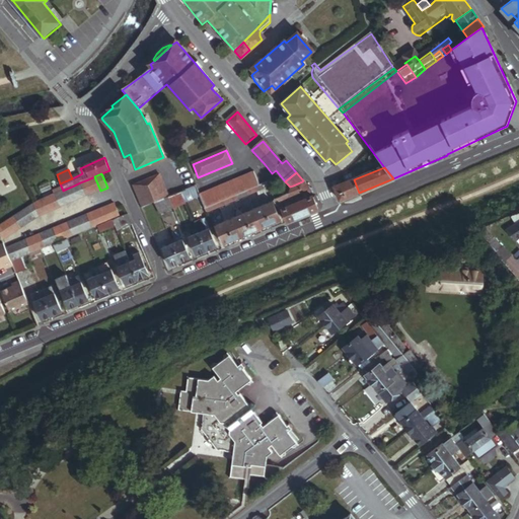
[(168,198),(158,175),(133,186),(142,209),(154,204),(167,199),(168,198)]
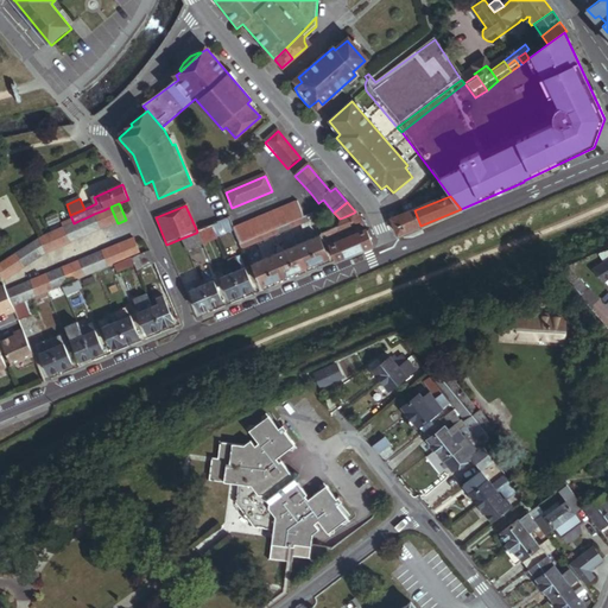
[(118,223),(111,207),(103,210),(109,227),(118,223)]
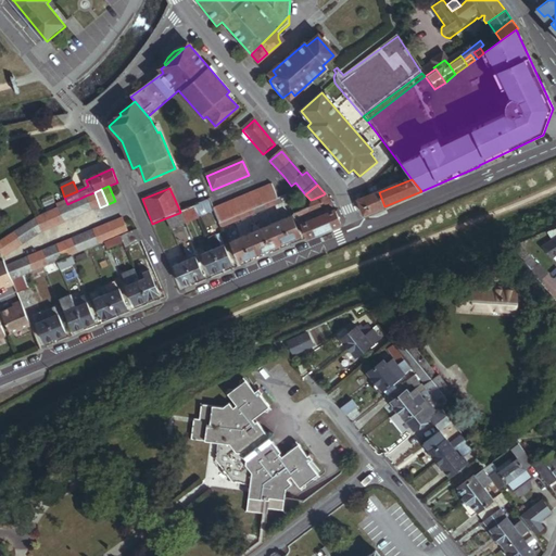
[(100,207),(95,192),(86,196),(92,211),(100,207)]
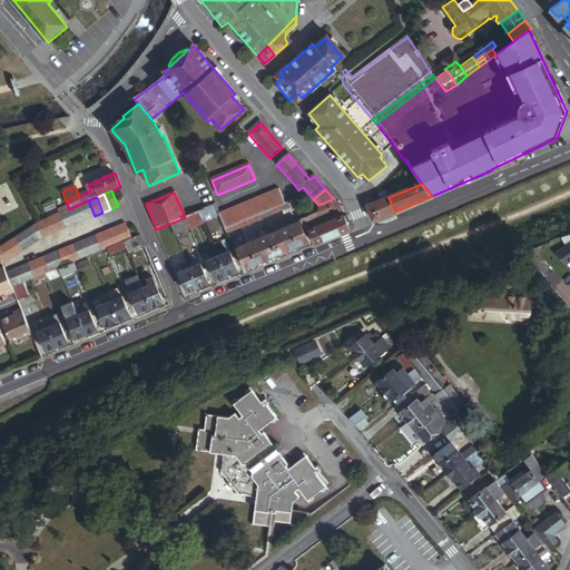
[(394,212),(389,197),(366,207),(372,220),(394,212)]
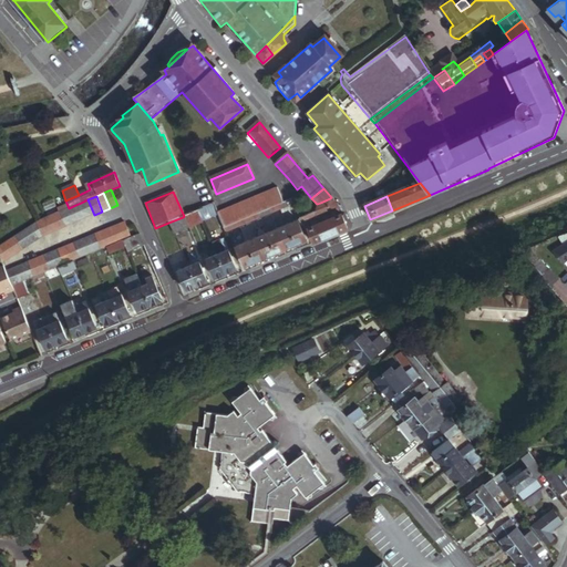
[(337,205),(330,198),(320,203),(322,210),(337,205)]
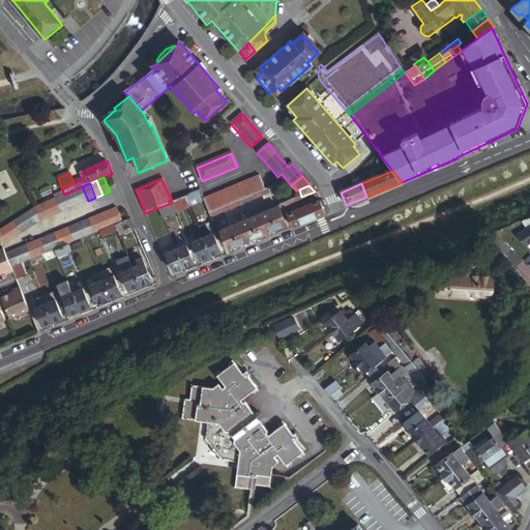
[(88,201),(82,186),(76,189),(82,204),(88,201)]
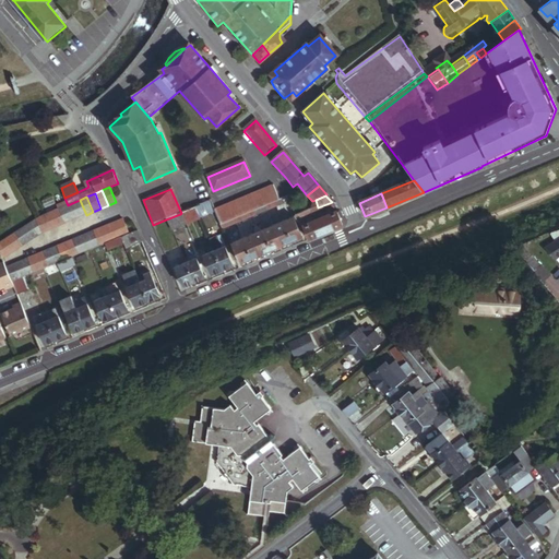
[(276,207),(288,203),(286,198),(274,203),(276,207)]
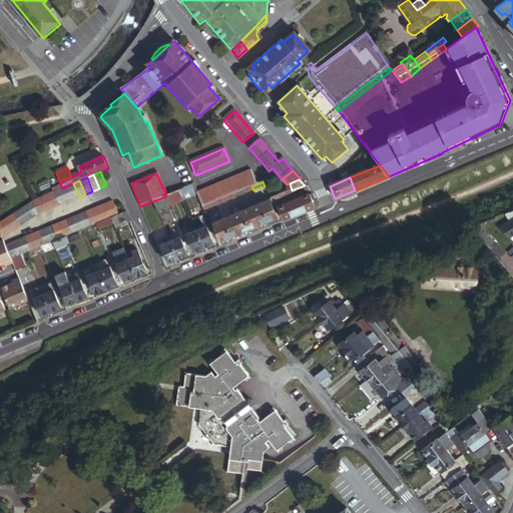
[(79,197),(73,183),(66,186),(72,200),(79,197)]
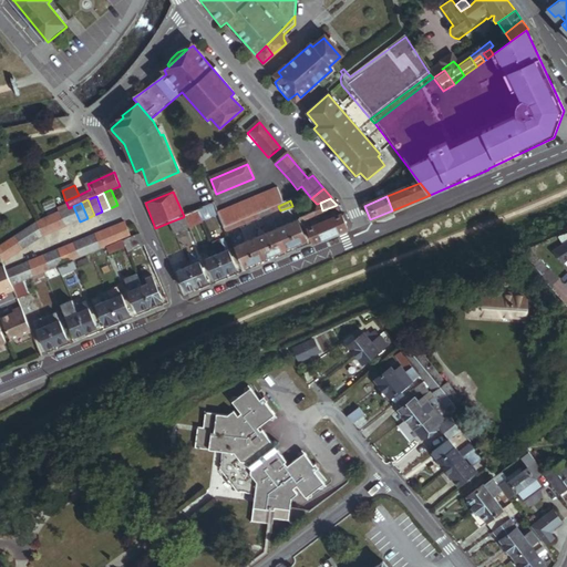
[(218,218),(213,205),(198,210),(204,224),(218,218)]
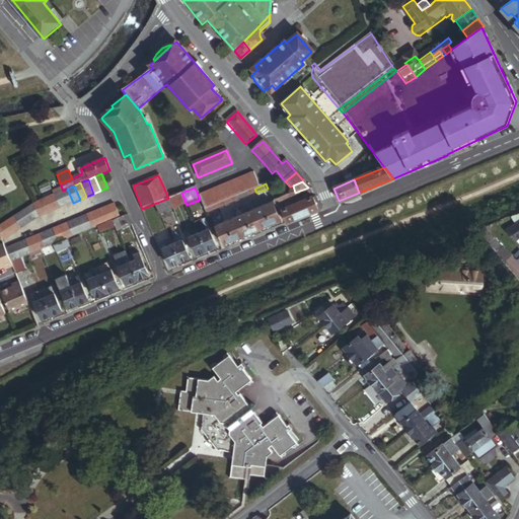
[(303,198),(312,194),(308,188),(295,193),(292,195),(295,201),(303,198)]
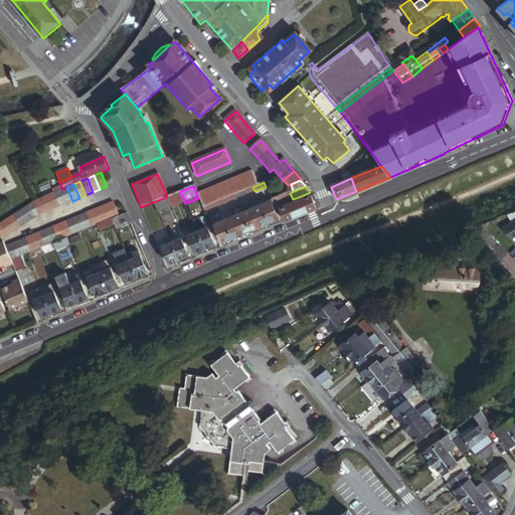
[(72,201),(66,187),(62,189),(60,190),(65,204),(72,201)]
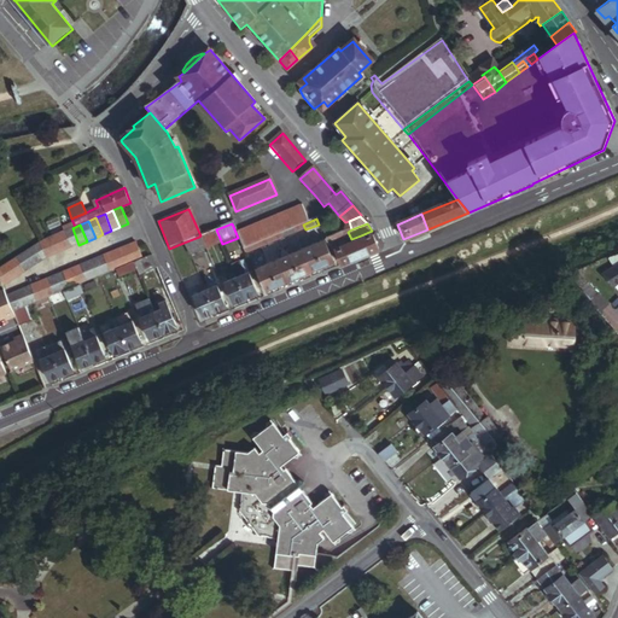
[(305,229),(303,225),(292,228),(295,234),(305,229)]
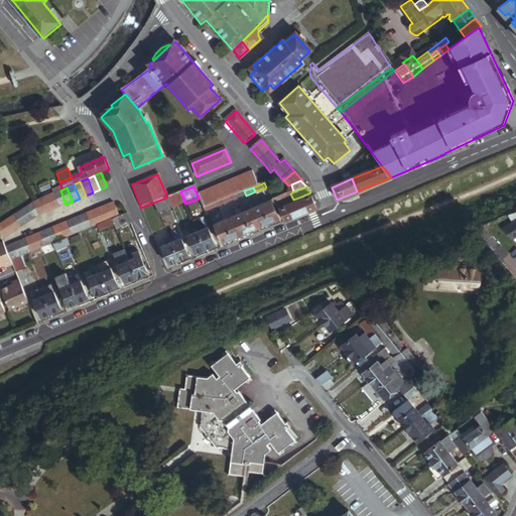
[(257,196),(268,190),(266,187),(255,191),(257,196)]
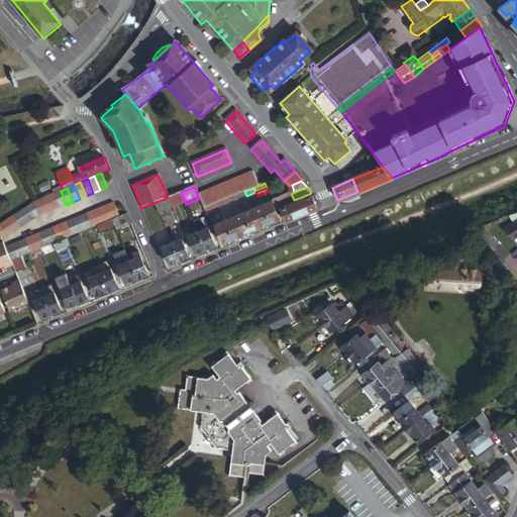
[(66,205),(61,191),(54,194),(60,208),(66,205)]
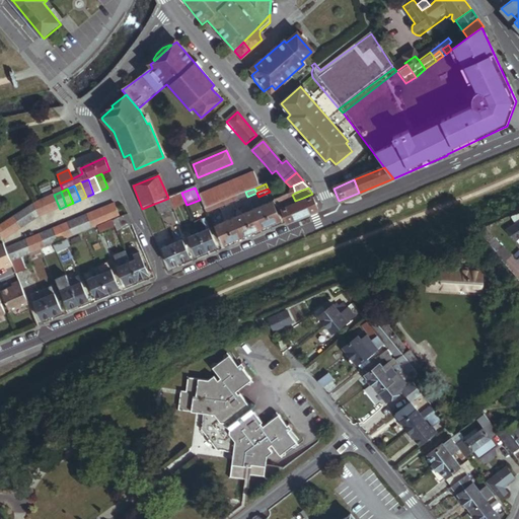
[(247,197),(245,192),(236,196),(238,200),(247,197)]
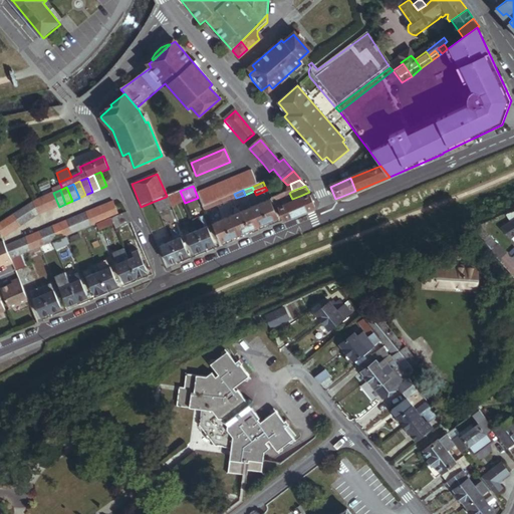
[(185,203),(180,191),(167,196),(166,197),(171,209),(185,203)]
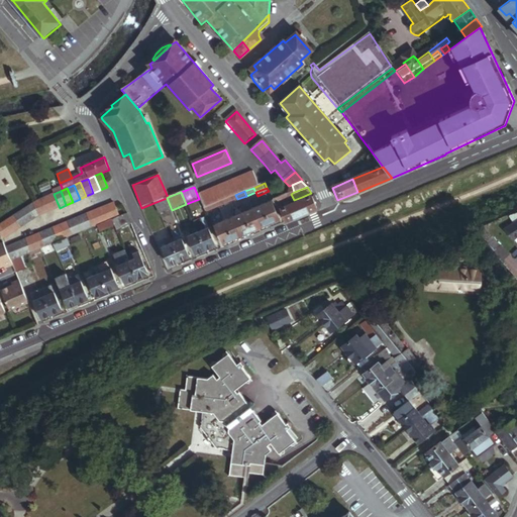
[(60,208),(54,194),(46,196),(54,210),(60,208)]
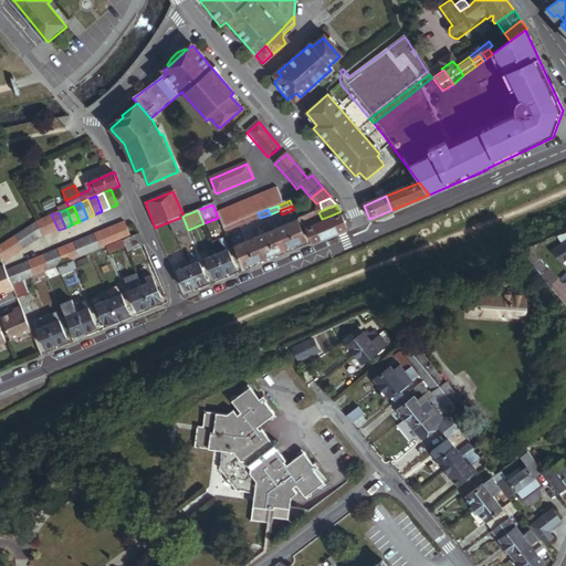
[(306,226),(322,219),(318,212),(299,220),(302,228),(306,226)]
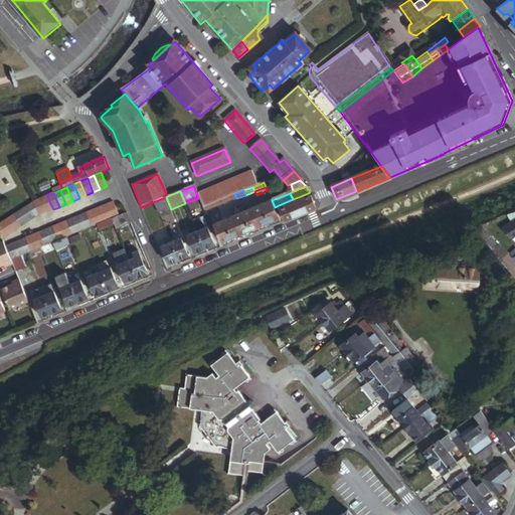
[(236,198),(234,194),(224,198),(226,202),(236,198)]
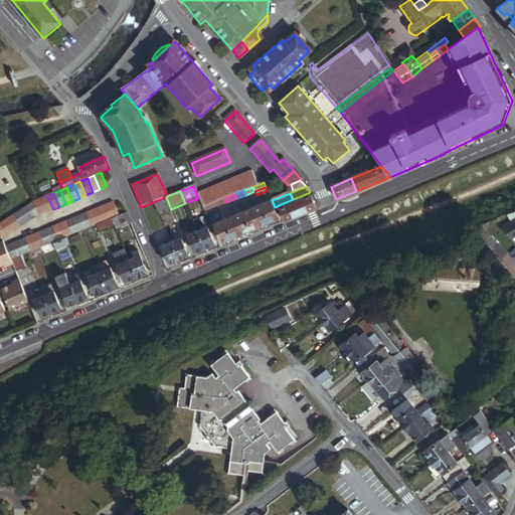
[(53,209),(46,195),(39,198),(46,212),(53,209)]
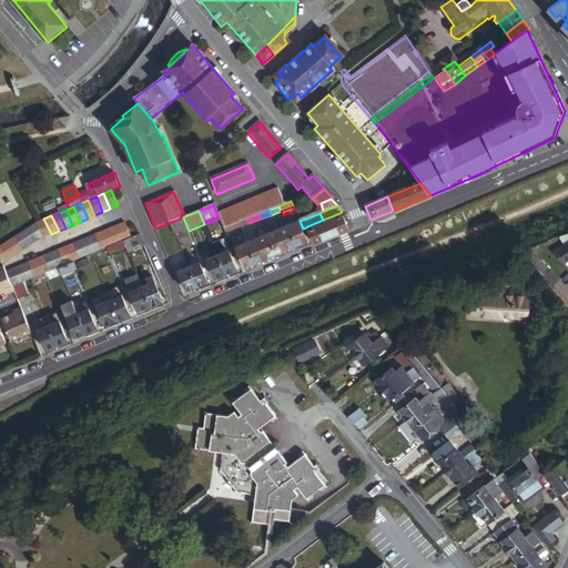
[(347,230),(342,216),(334,220),(324,224),(330,237),(347,230)]
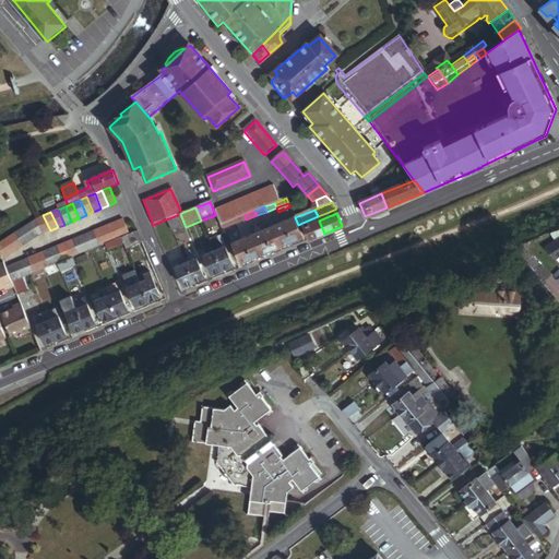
[(186,227),(180,214),(166,219),(171,233),(186,227)]
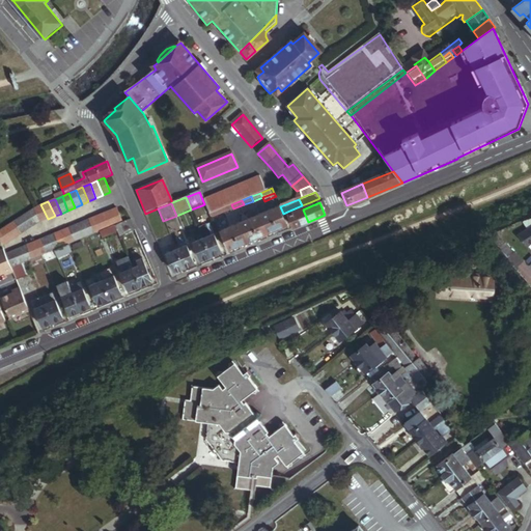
[(48,219),(40,204),(34,207),(42,222),(48,219)]
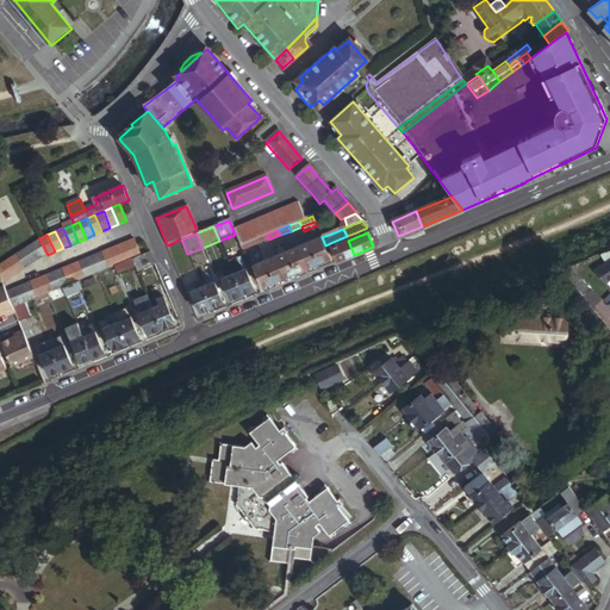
[(268,240),(266,235),(255,240),(257,244),(268,240)]
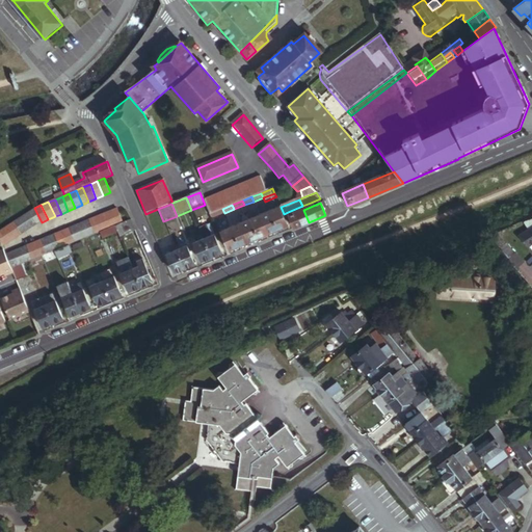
[(289,215),(303,210),(302,206),(288,212),(289,215)]
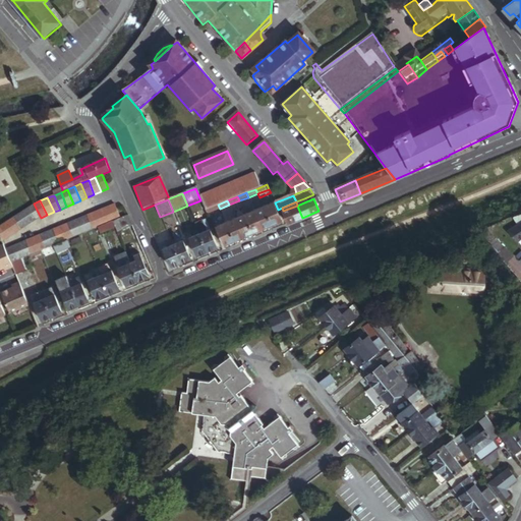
[(41,218),(34,204),(26,209),(35,222),(41,218)]
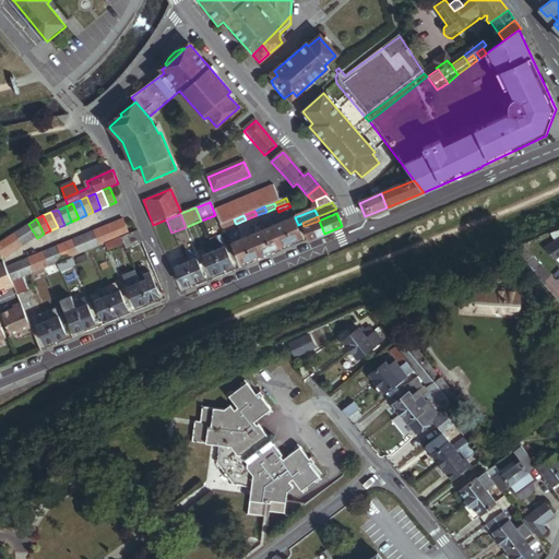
[(129,234),(123,219),(116,223),(121,237),(129,234)]
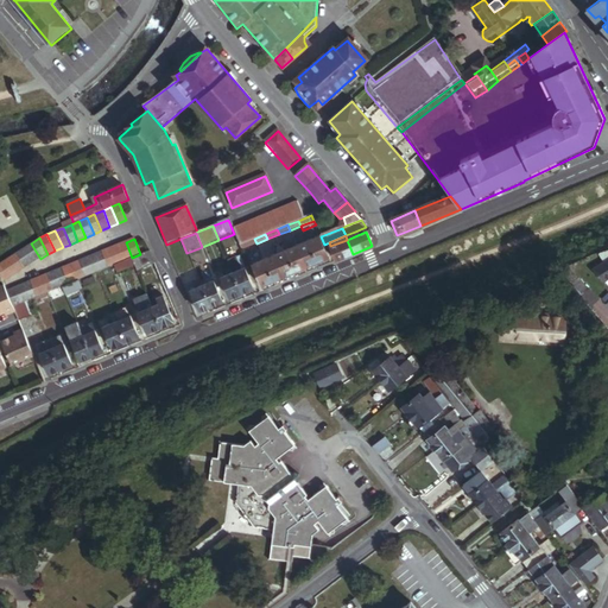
[(257,244),(254,239),(239,245),(241,251),(257,244)]
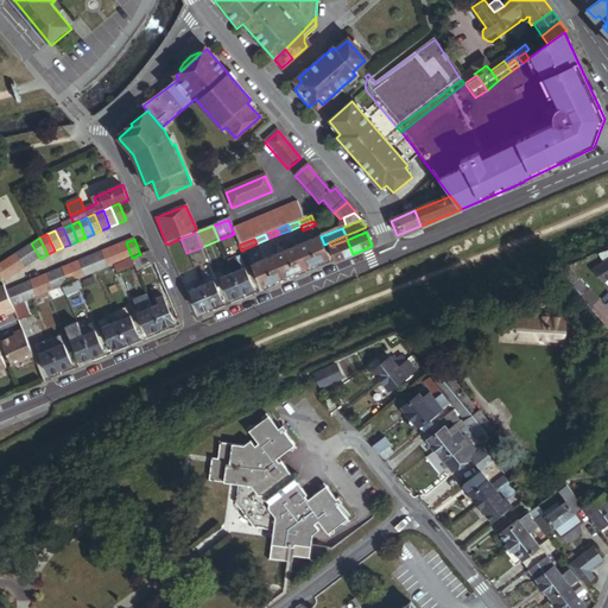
[(327,259),(320,239),(308,244),(316,264),(327,259)]
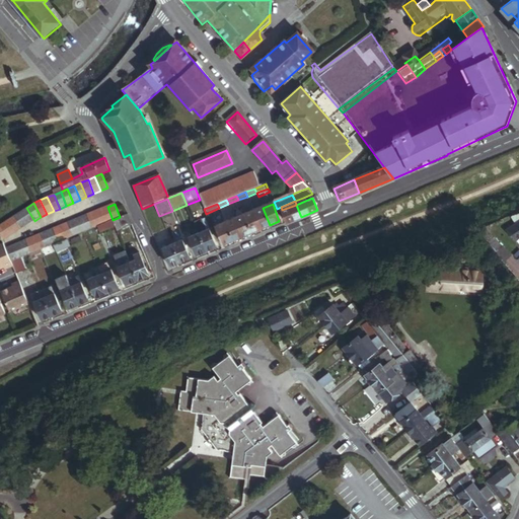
[(301,217),(296,205),(282,210),(282,211),(287,223),(301,217)]
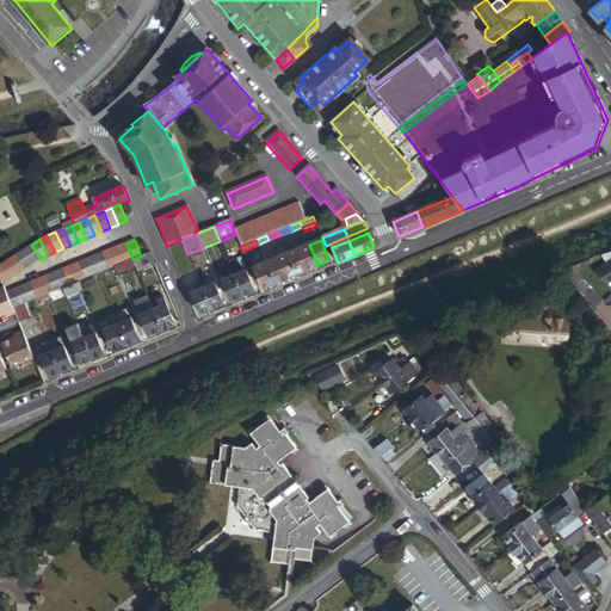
[(133,259),(127,244),(119,247),(125,263),(133,259)]
